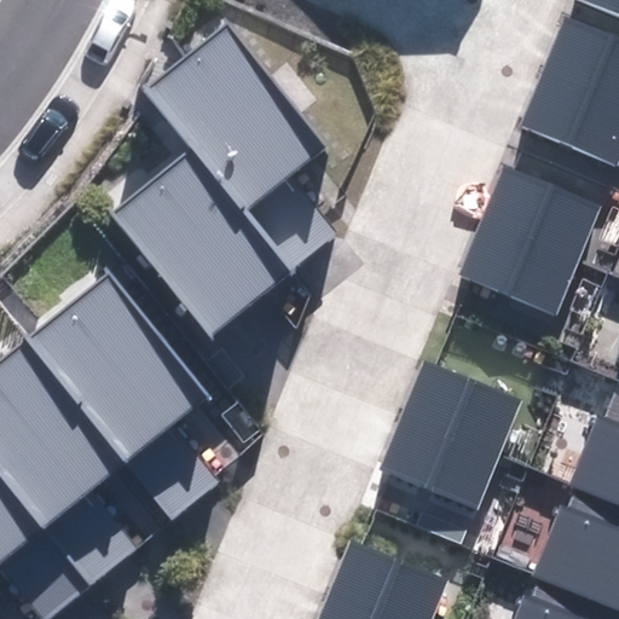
[(618,0),(580,0),(618,17),(618,0)]
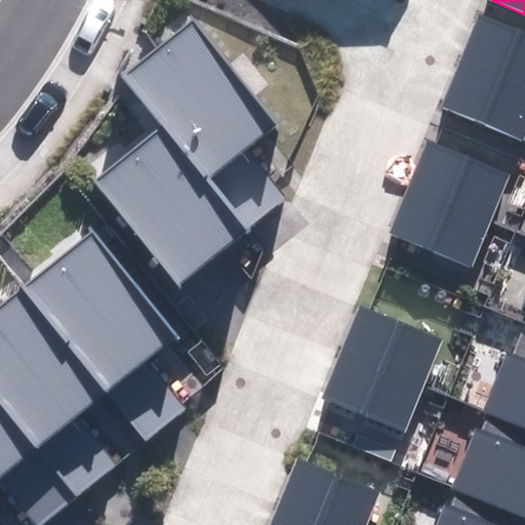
[(524,137),(524,32),(479,13),(439,109),(523,143),(524,137)]
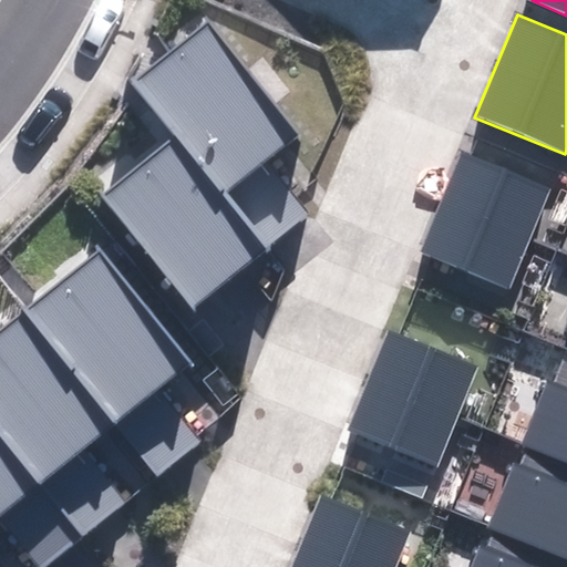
[(101,197),(191,309),(310,215),(267,160),(301,132),(214,22),(135,84),(177,137),(101,197)]
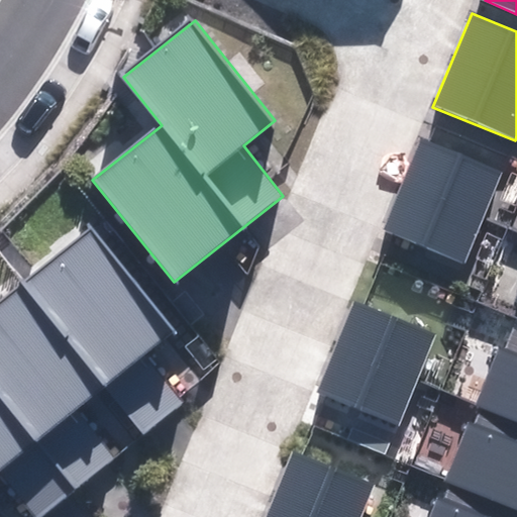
[(466,262),(503,172),(420,138),(383,228),(466,262)]
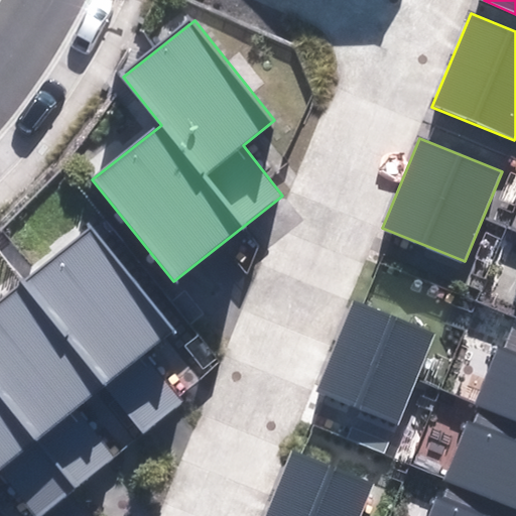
[(0,515),(0,471),(0,472),(35,515),(39,515),(68,494),(30,446),(35,442),(72,488),(114,455),(76,407),(105,384),(144,432),(182,402),(145,356),(175,332),(93,227),(0,299),(0,515)]
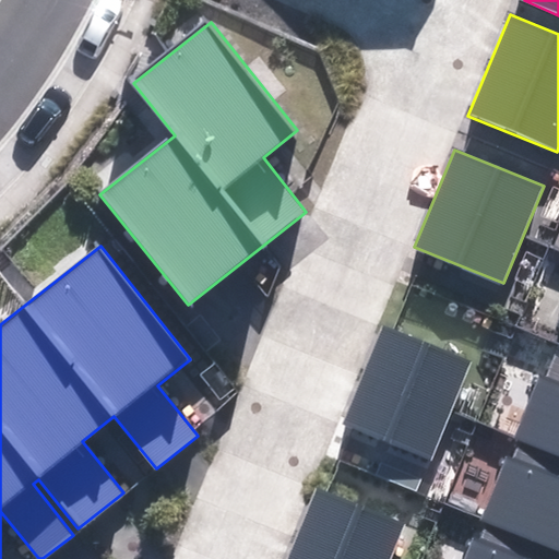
[(343,426),(430,463),(473,365),(385,328),(343,426)]
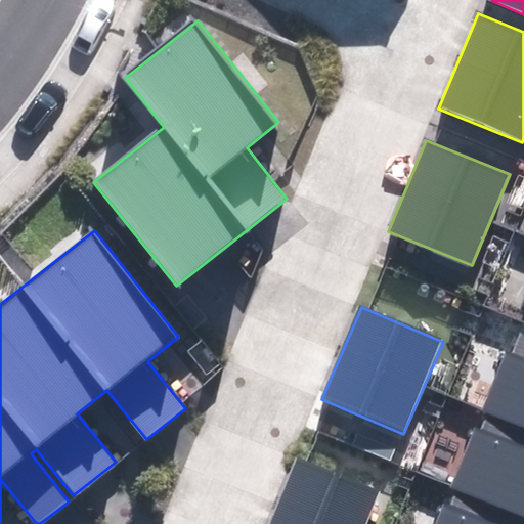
[(523,331),(517,328),(483,408),(523,426),(523,331)]
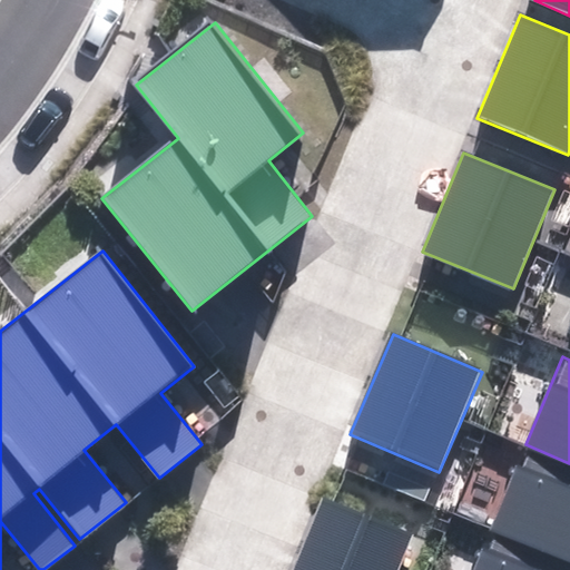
[(569,485),(518,464),(492,524),(569,557),(569,485)]
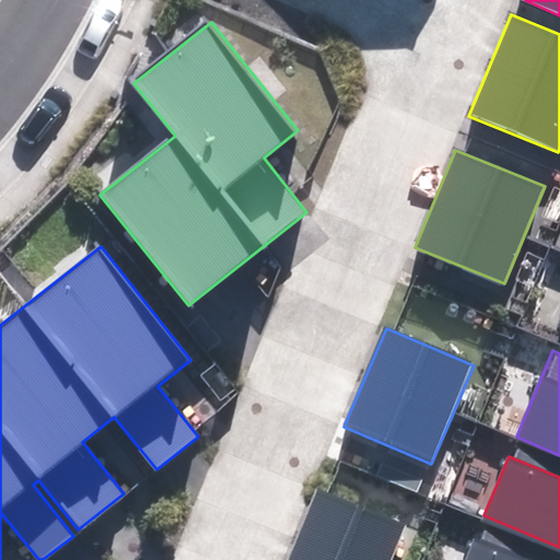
[(287,559),(393,559),(407,527),(317,489),(287,559)]
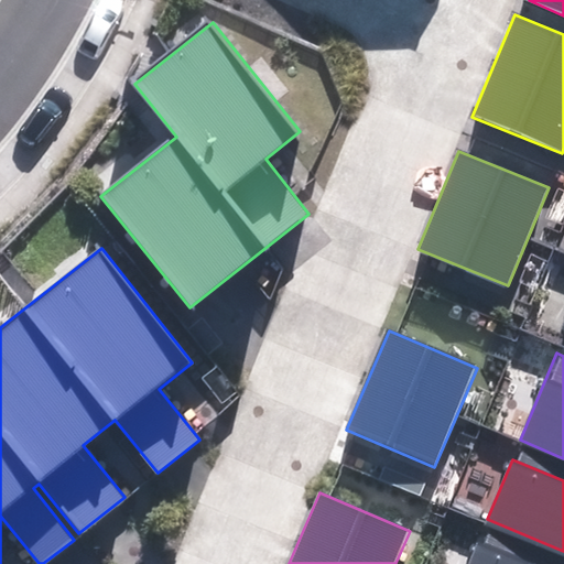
[(537,563),(478,540),(468,563),(537,563)]
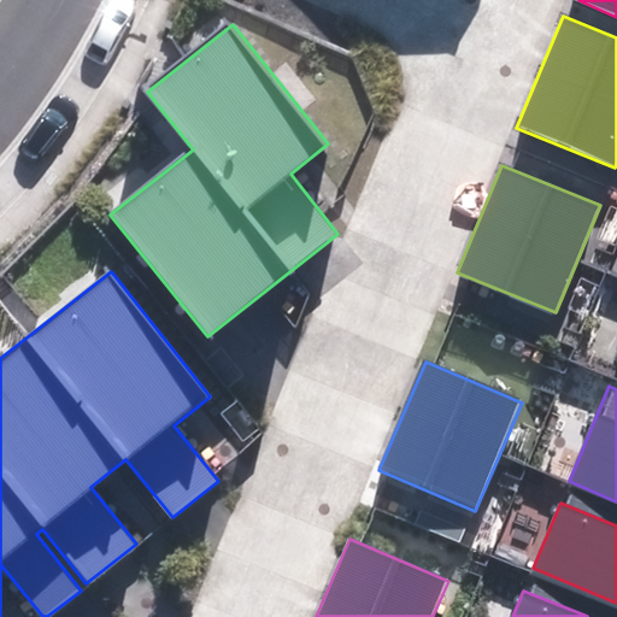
All buildings are outlined.
